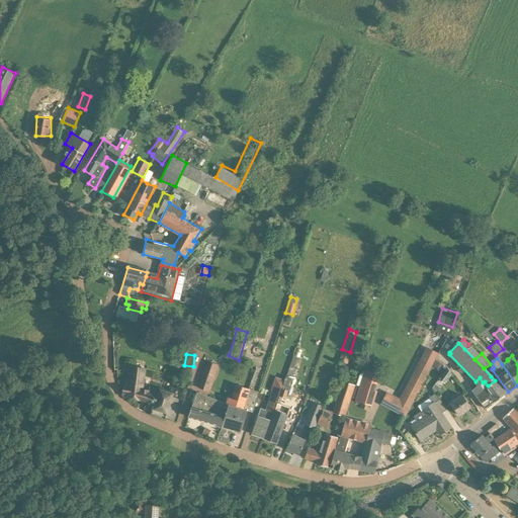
[(442,372),(445,366),(433,359),(430,364),(442,372)]
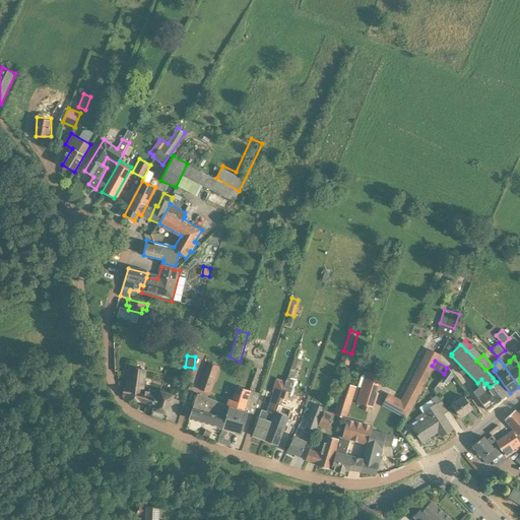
[(209,362),(199,388),(210,391),(220,365),(209,362)]
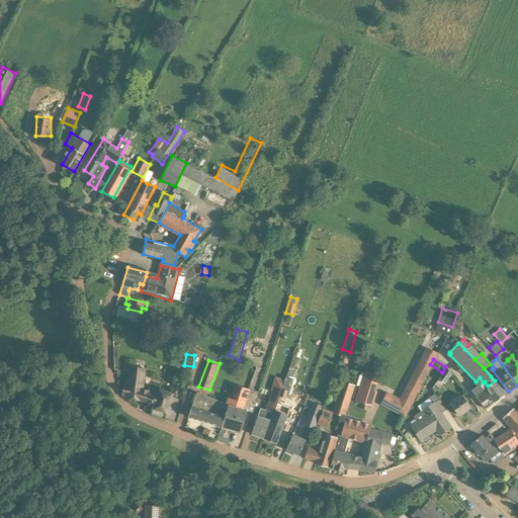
[(144,389),(146,369),(128,366),(124,386),(123,386),(122,396),(124,397),(139,401),(140,399),(147,401),(146,403),(155,406),(152,415),(164,420),(165,418),(176,422),(182,405),(171,402),(174,394),(159,389),(158,392),(149,390),(149,391),(144,389)]
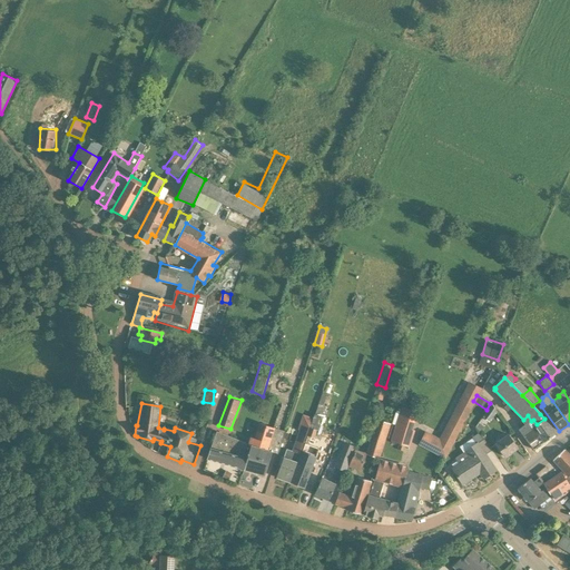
[(315,415),(320,404),(318,403),(315,414),(314,414),(311,423),(303,421),(300,430),(292,451),(286,450),(276,478),(291,482),(315,415)]
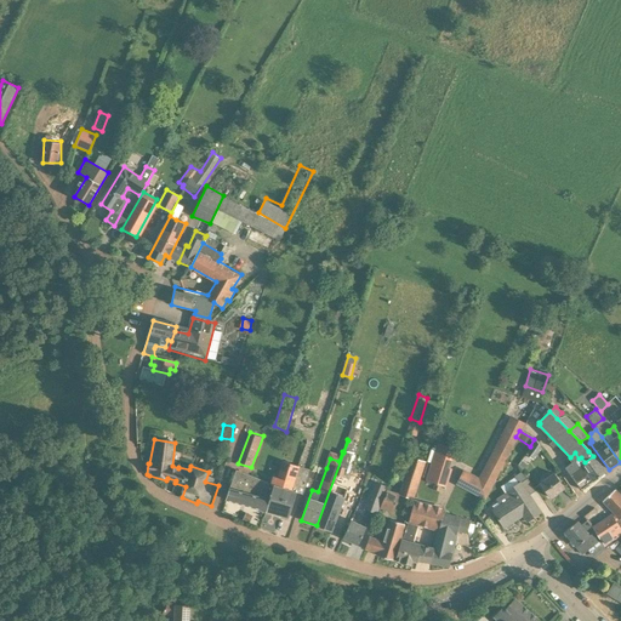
[(349,479),(351,476),(346,473),(347,469),(354,446),(349,444),(351,440),(348,440),(343,453),(317,525),(331,531),(345,497),(341,496),(345,488),(347,479),(349,479)]
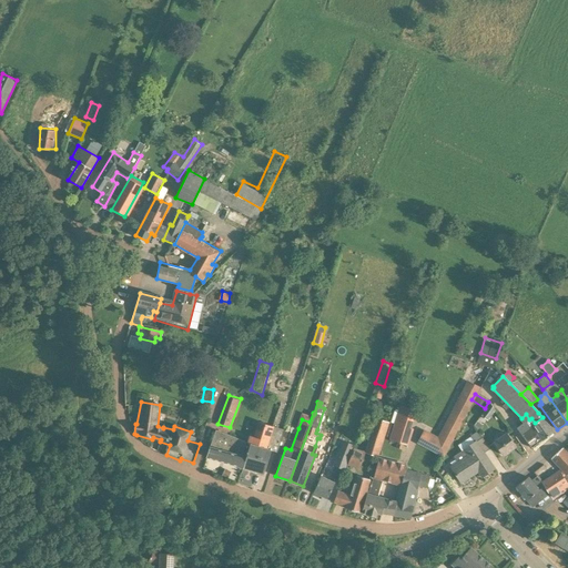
[(487,422),(495,411),(489,403),(480,416),(487,422)]
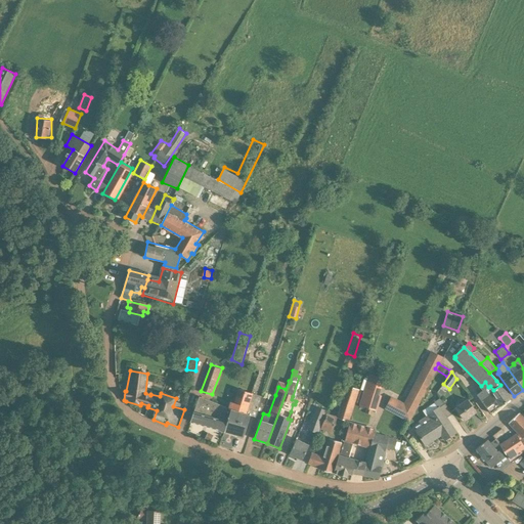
[(373,411),(384,379),(368,375),(358,406),(373,411)]
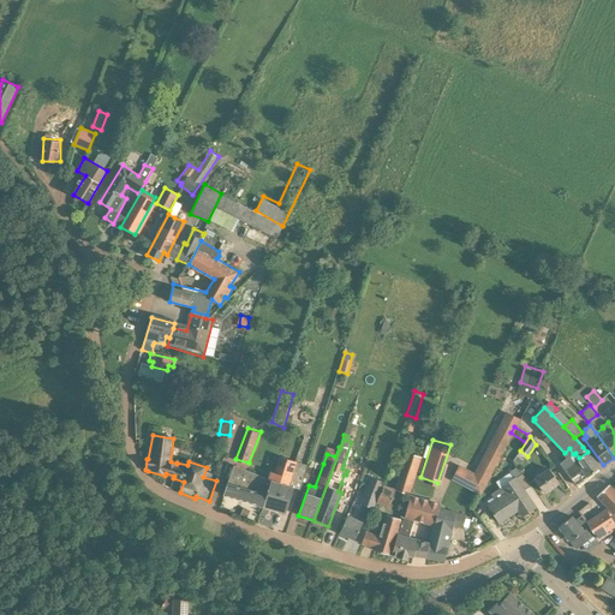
[(587,476),(599,467),(587,452),(579,458),(577,460),(587,476)]
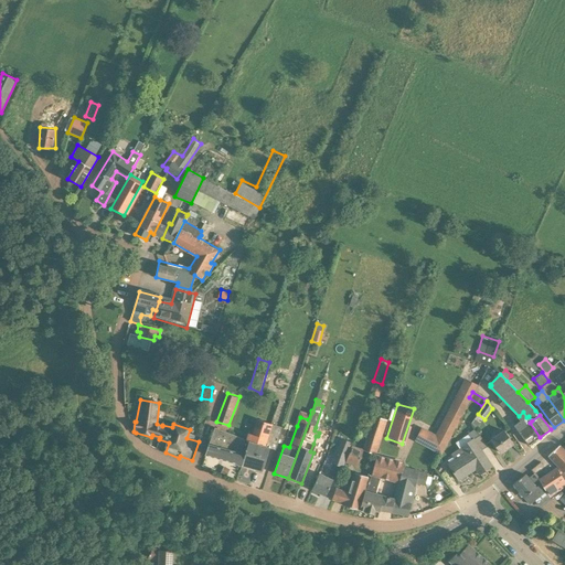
[(248,436),(252,437),(252,435),(268,440),(274,423),(274,422),(259,416),(254,430),(251,429),(248,436)]
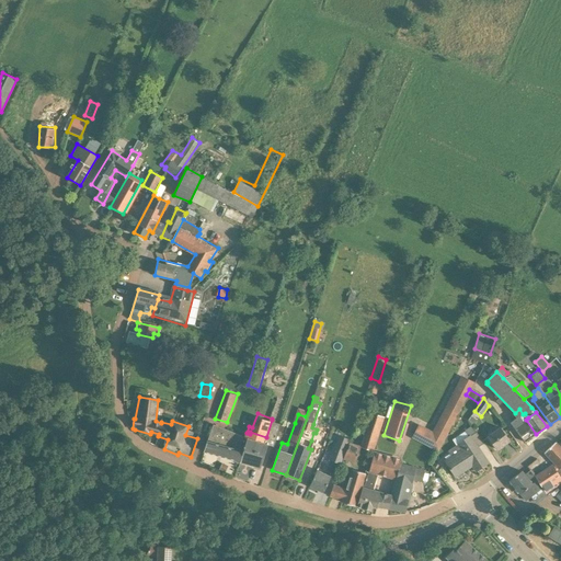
[(373,451),(382,416),(370,413),(361,448),(373,451)]
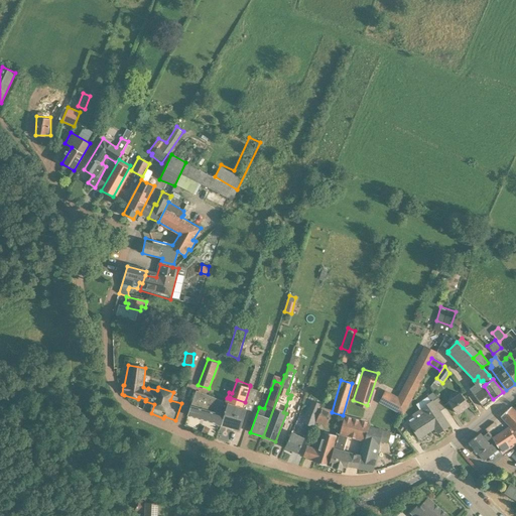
[(433,392),(434,392),(438,387),(433,383),(430,387),(433,392)]
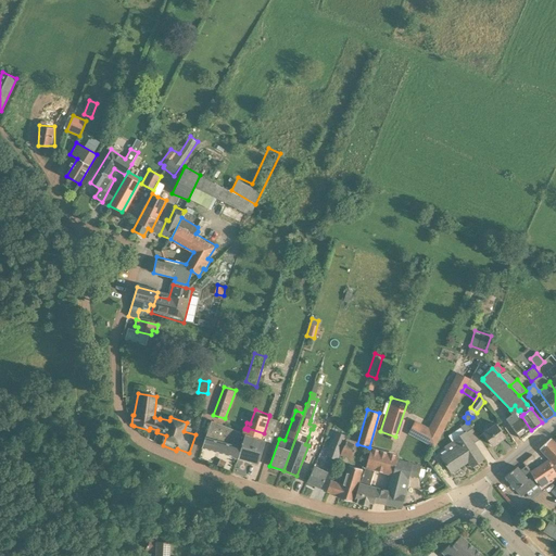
[(264,433),(249,429),(247,432),(242,447),(239,458),(262,465),(268,441),(270,442),(279,419),(269,416),(264,433)]
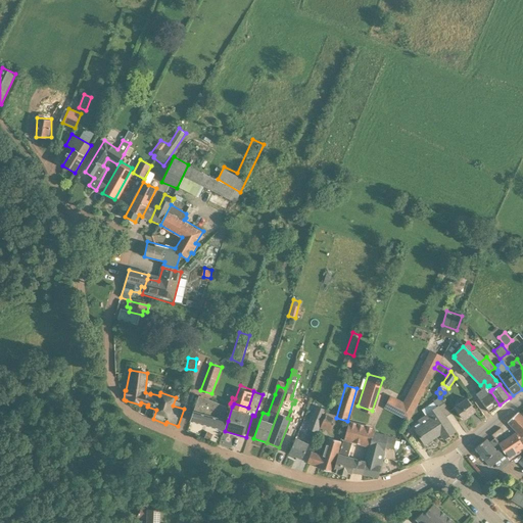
[(489,413),(500,405),(490,391),(488,392),(479,399),(489,413)]
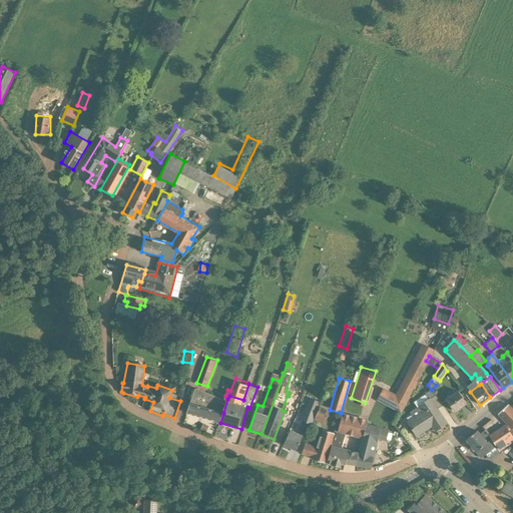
[(218,399),(207,393),(205,392),(194,388),(186,413),(220,423),(223,413),(227,399),(220,397),(219,396),(218,399)]
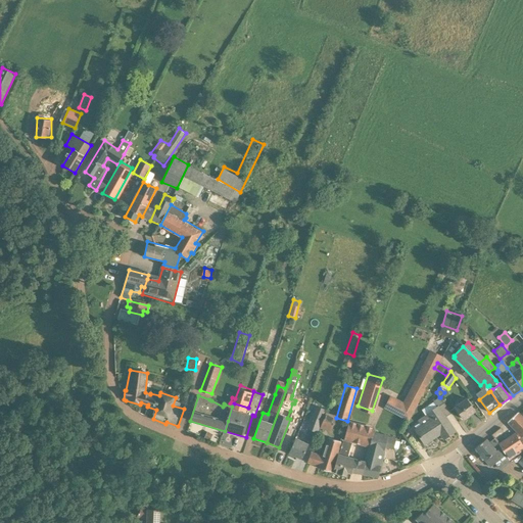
[(437,407),(437,408),(443,403),(440,397),(439,397),(433,401),(436,407),(437,407)]
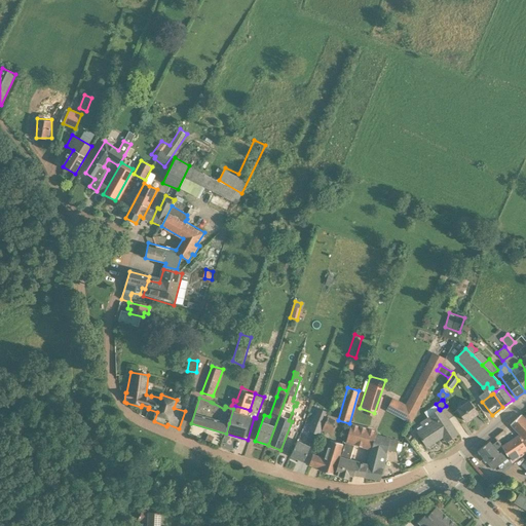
[(465,421),(478,413),(468,401),(457,409),(465,421)]
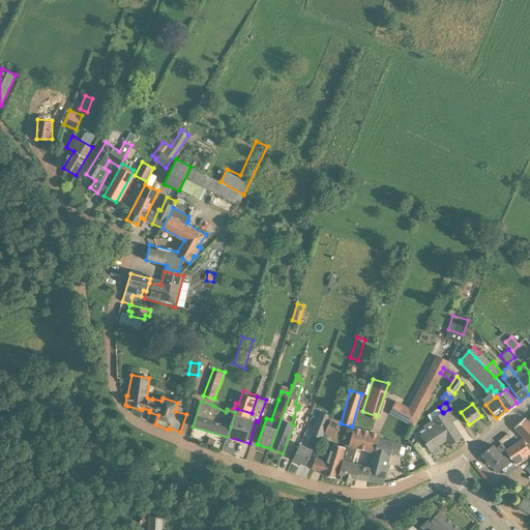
[(461,438),(443,413),(443,412),(442,412),(432,419),(432,420),(423,427),(427,431),(420,435),(430,450),(441,443),(440,441),(444,438),(449,445),(461,438)]
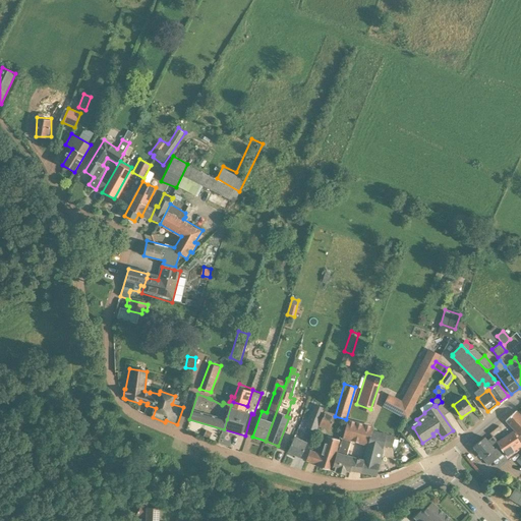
[(311,441),(323,411),(313,408),(310,416),(309,415),(304,427),(305,428),(302,438),(311,441)]
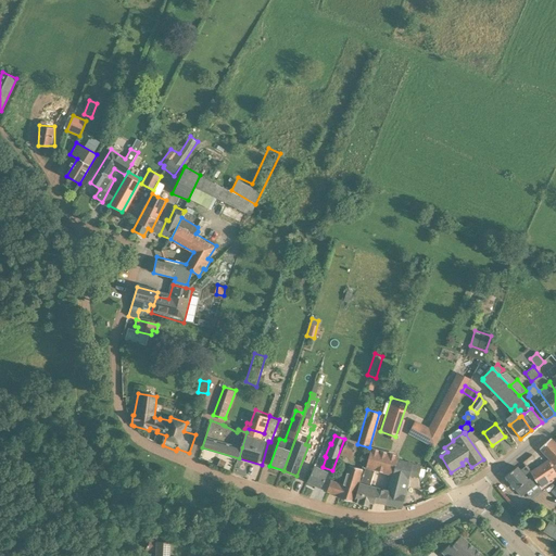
[(352,459),(357,443),(344,439),(340,455),(352,459)]
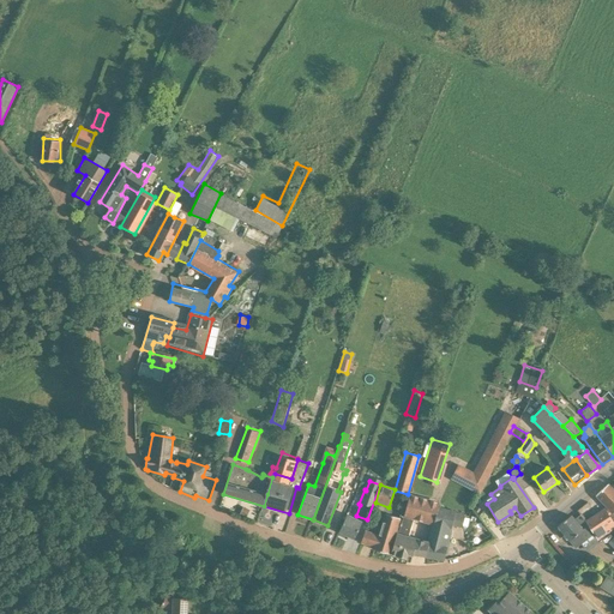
[(613,491),(608,485),(596,495),(608,509),(606,510),(605,509),(585,521),(588,525),(594,534),(599,542),(612,534),(613,531),(613,516),(611,518),(609,517),(612,515),(613,512),(613,491)]
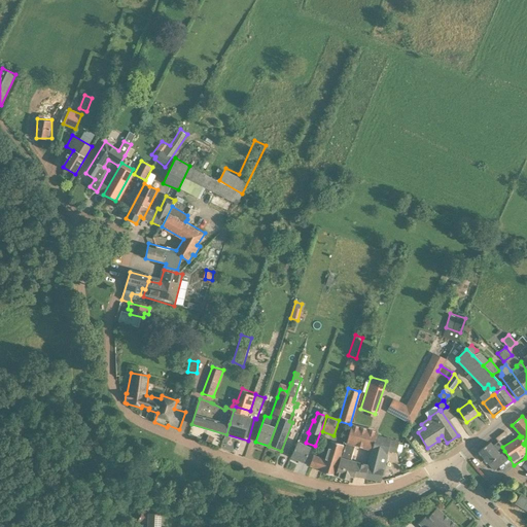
[(366,478),(379,435),(377,435),(378,431),(352,424),(346,445),(342,456),(341,456),(341,457),(336,476),(340,477),(340,478),(349,480),(350,477),(354,478),(354,477),(366,478)]
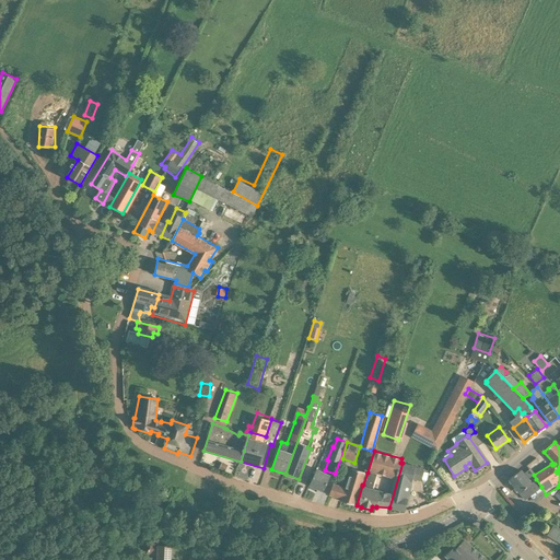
[(420,481),(423,469),(415,467),(415,466),(403,463),(389,508),(405,510),(408,499),(408,500),(412,485),(411,483),(412,479),(420,481)]
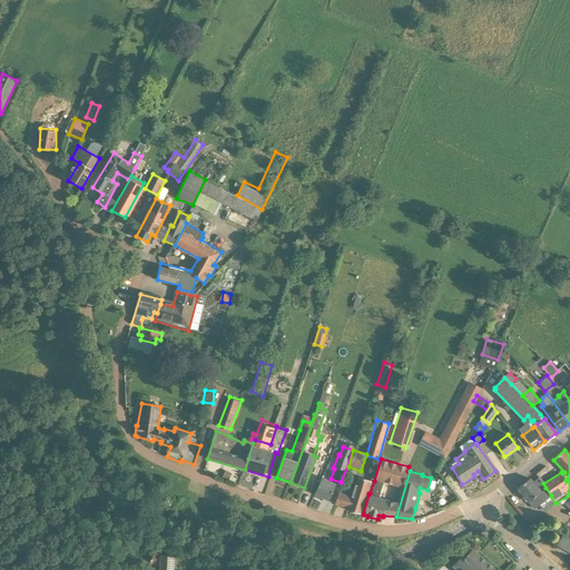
[(533,482),(529,477),(516,488),(533,510),(539,505),(543,512),(556,504),(538,478),(533,482)]
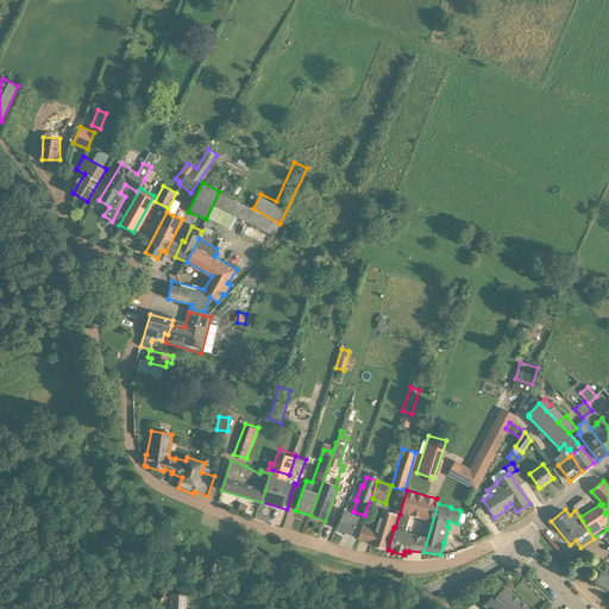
[(351,535),(359,518),(345,510),(336,528),(351,535)]
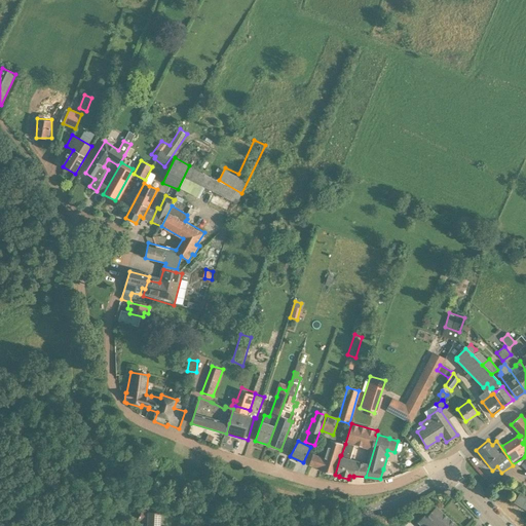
[(333,475),(342,445),(330,441),(324,458),(313,455),(309,464),(323,468),(322,472),(333,475)]
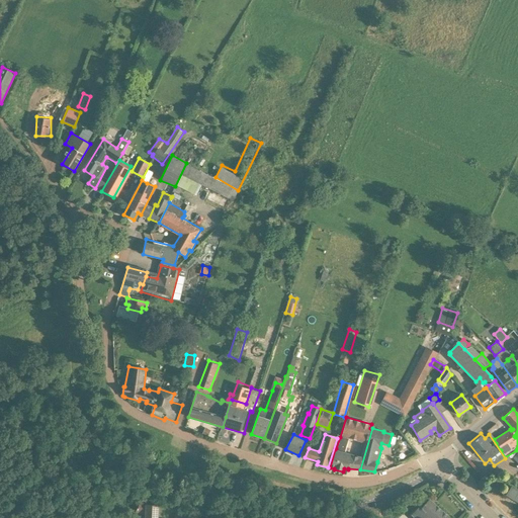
[(517,489),(513,486),(508,496),(517,502),(517,489)]
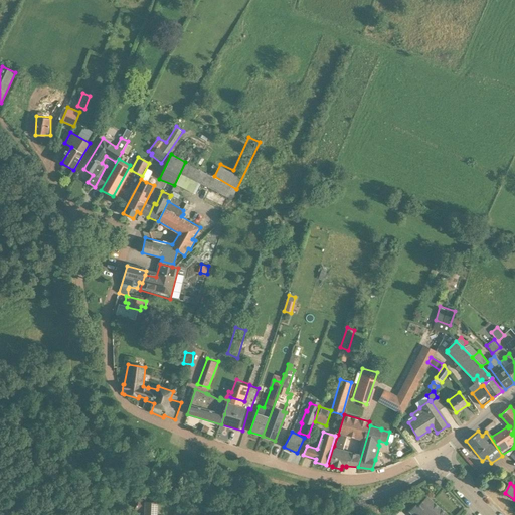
[(446,514),(447,514),(426,498),(420,505),(418,503),(411,510),(416,514),(446,514)]
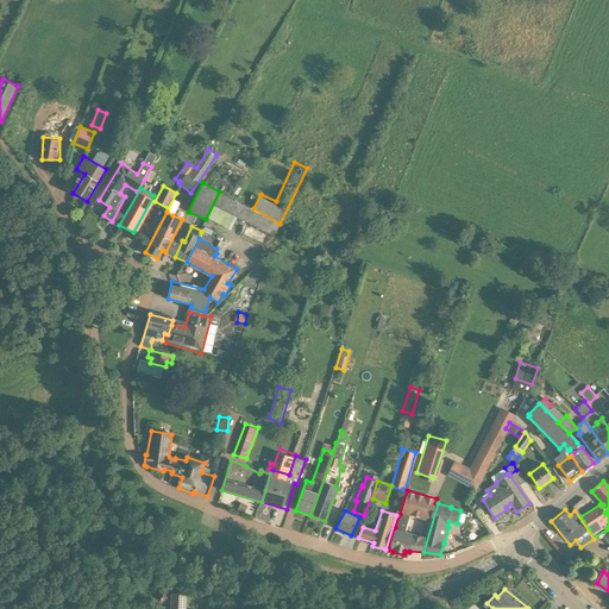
[(213,608),(215,597),(202,595),(171,594),(164,591),(162,597),(161,597),(159,603),(171,606),(170,608),(213,608)]
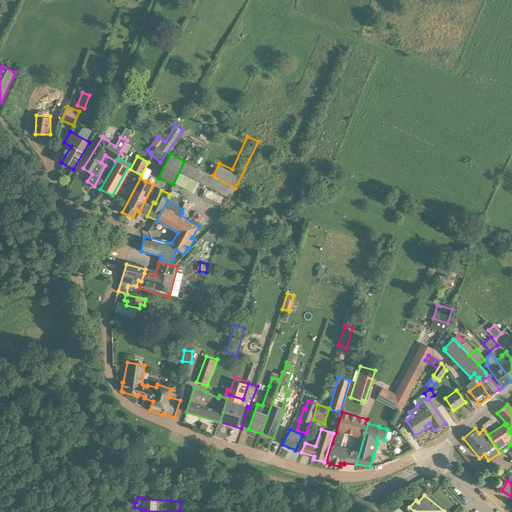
[(202,511),(203,511),(206,501),(198,498),(195,510),(202,511)]
